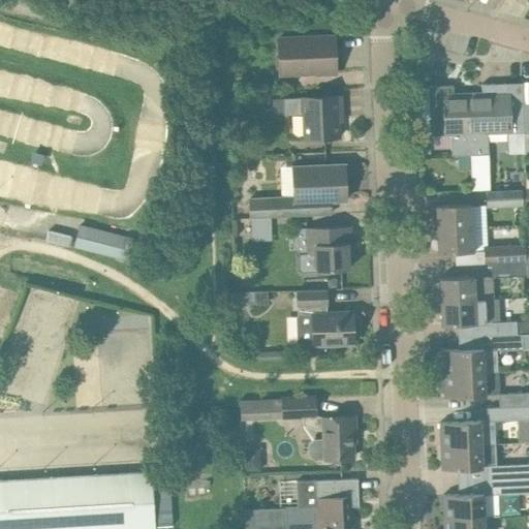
[(335,71),(334,35),(278,38),(279,73),(335,71)]
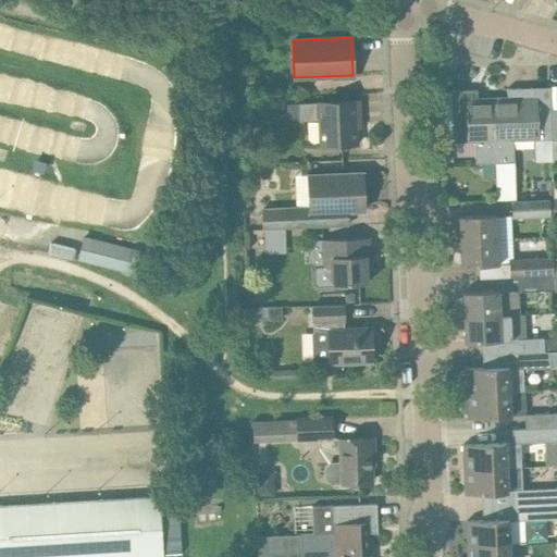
[(507,97),(492,97),(494,162),(495,200),(515,199),(514,140),(534,139),(551,138),(549,108),(533,108),(532,87),(506,88),(507,97)]
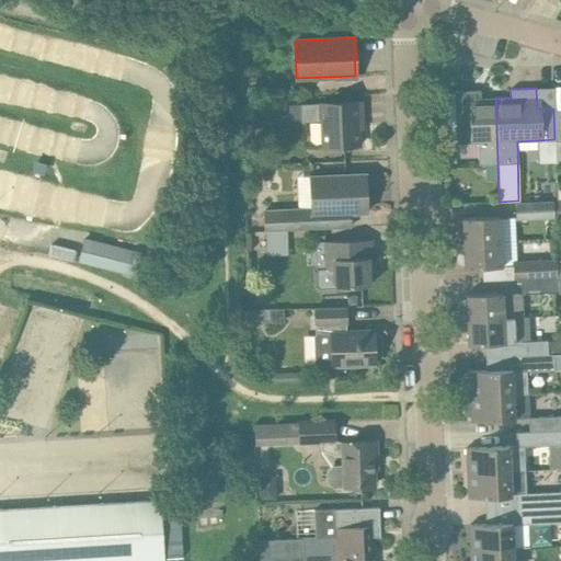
[(497,163),(495,98),(481,99),(480,90),(454,91),(456,144),(478,142),(478,164),(497,163)]
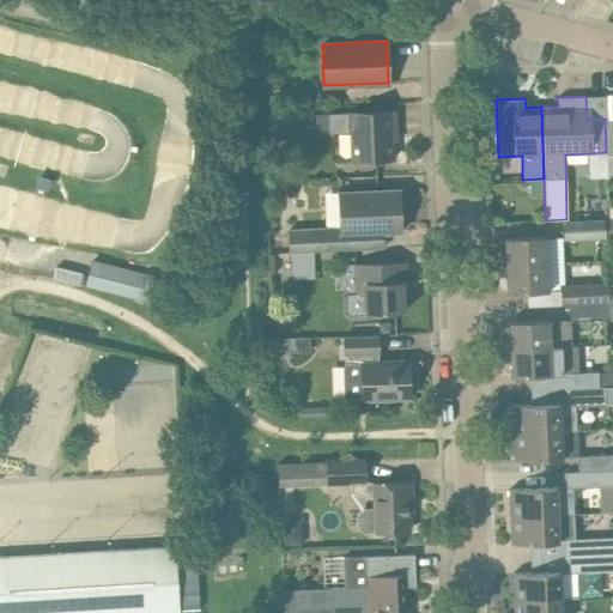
[(295,128),(313,127),(311,110),(293,111),(295,128)]
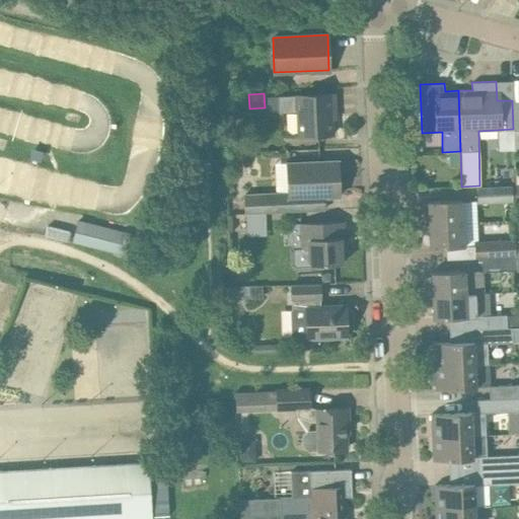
[(336,118),(335,93),(277,96),(278,113),(296,112),(298,136),(332,134),(332,119),(336,118)]
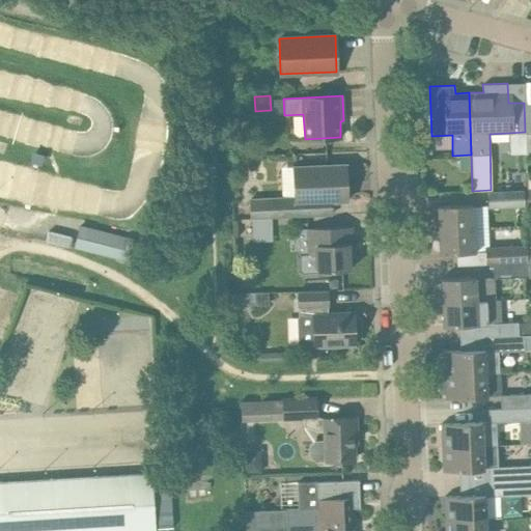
[(251,219),(271,218),(271,217),(283,217),(308,216),(308,201),(346,200),(345,164),(292,166),(295,196),(250,198),(251,218),(251,219)]
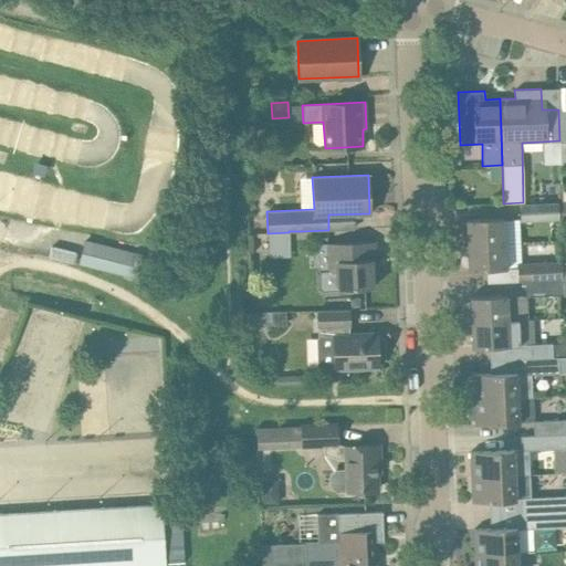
[(558,202),(520,205),(521,221),(558,220),(558,202)]
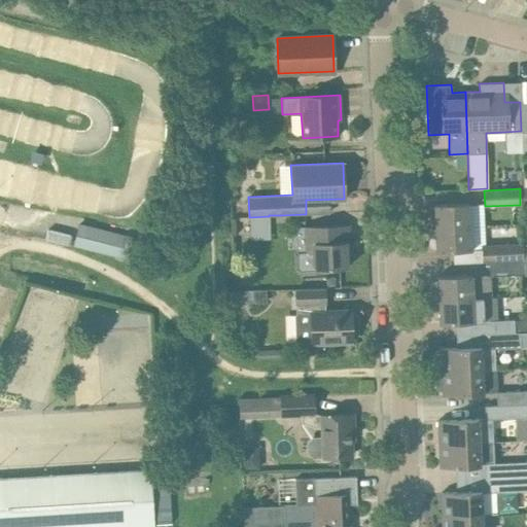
[(435,229),(470,226),(469,203),(433,204),(435,229)]
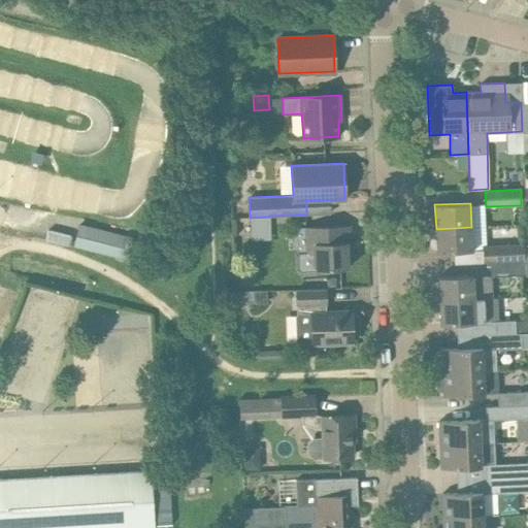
[(269,217),(250,218),(250,236),(262,235),(262,226),(270,226),(269,217)]
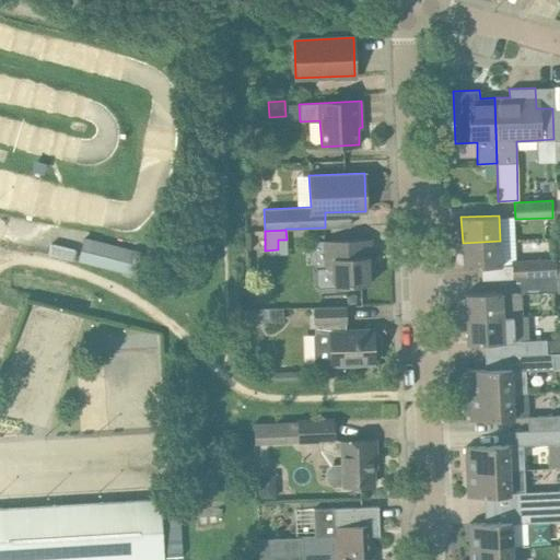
[(79,260),(135,273),(141,275),(139,280),(152,283),(161,246),(148,244),(146,254),(140,253),(140,251),(84,236),(79,260)]
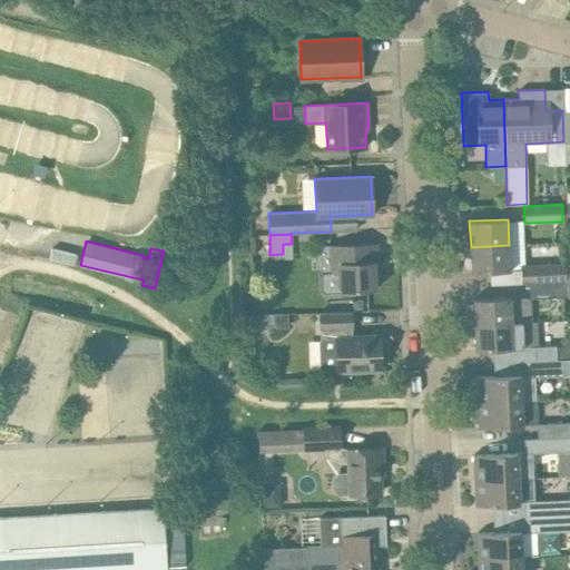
[(342,296),(342,291),(375,288),(373,243),(327,245),(328,268),(322,269),(317,274),(318,293),(323,296),(342,296)]
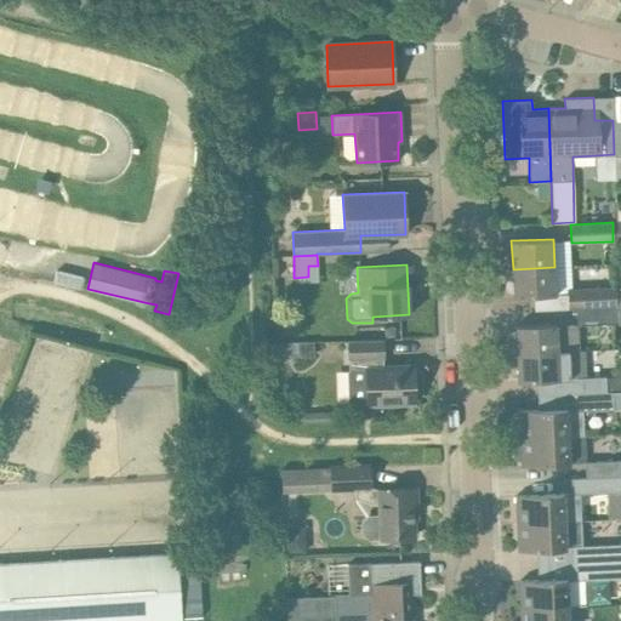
[(554,267),(513,269),(513,272),(508,272),(506,275),(506,288),(510,290),(513,290),(514,296),(556,295),(554,267)]
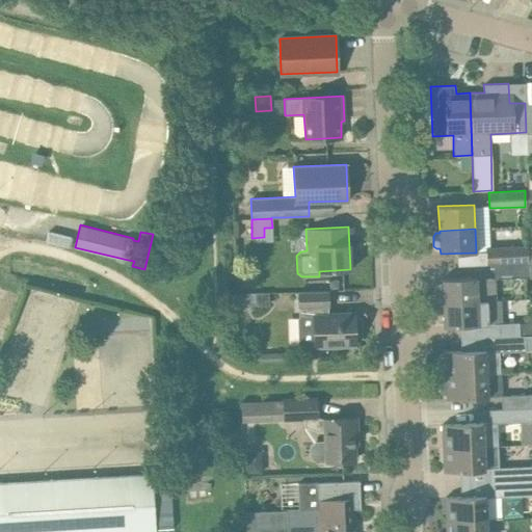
[(527,246),(527,245),(486,247),(487,265),(493,264),(528,263),(528,262),(528,246),(527,246)]
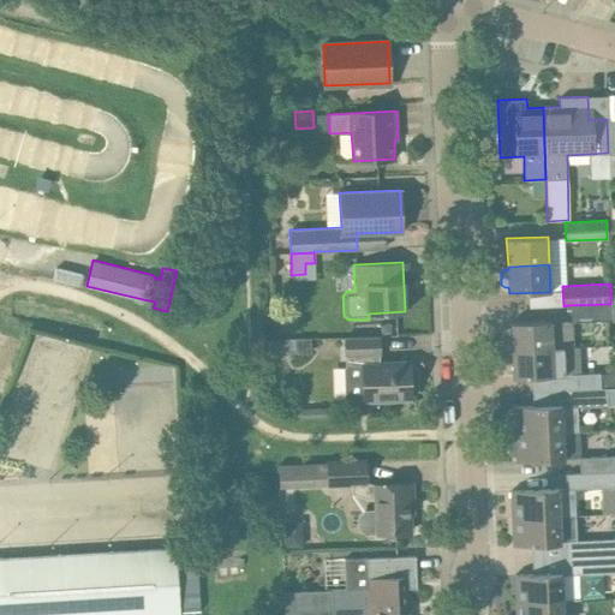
[(573,320),(573,322),(611,321),(610,304),(569,305),(571,320),(573,320)]
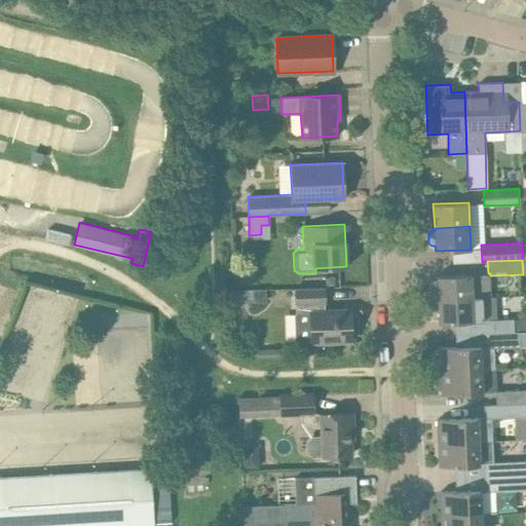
[(491,297),(490,275),(490,273),(488,273),(437,275),(437,282),(434,282),(430,284),(431,296),(434,298),(438,298),(438,300),(491,297)]
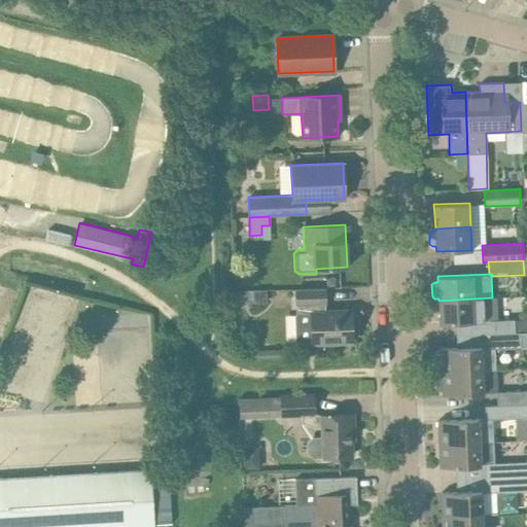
[(354,315),(350,315),(350,311),(325,312),(324,305),(325,305),(324,288),(295,289),(296,314),(311,314),(312,343),(351,341),(351,340),(355,340),(359,336),(358,318),(354,315)]
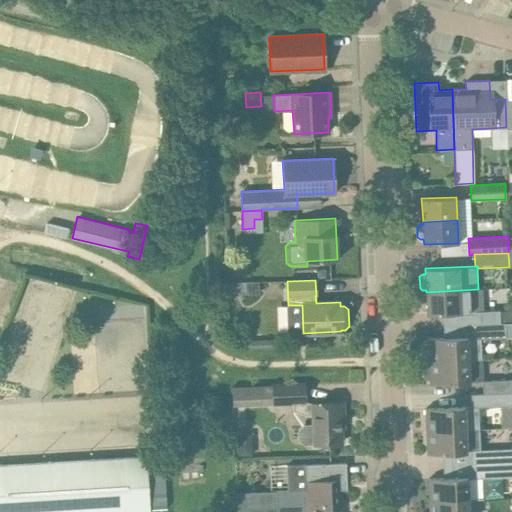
[(228,295),(245,294),(259,294),(258,281),(245,281),(227,282),(228,295)]
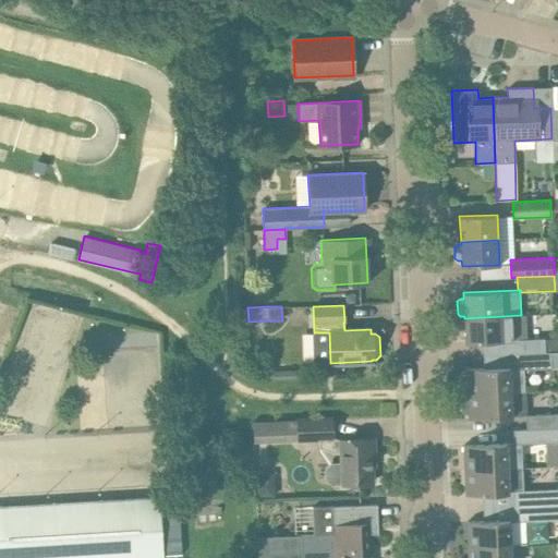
[(521,315),(464,318),(464,320),(460,320),(458,323),(459,335),(461,337),(465,337),(465,343),(508,341),(508,340),(525,339),(524,315),(521,315)]
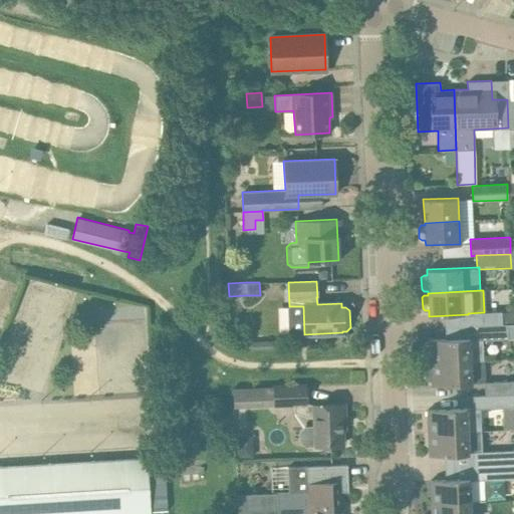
[(468,313),(468,314),(469,326),(507,324),(513,324),(512,311),(484,312),(468,313)]
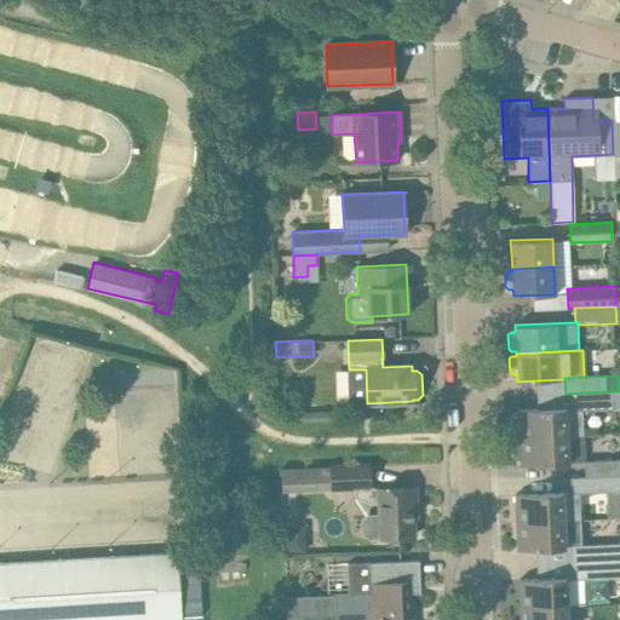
[(581,409),(613,408),(612,391),(566,394),(566,407),(518,409),(518,415),(515,417),(511,419),(512,434),(516,436),(520,436),(520,438),(583,435),(581,409)]
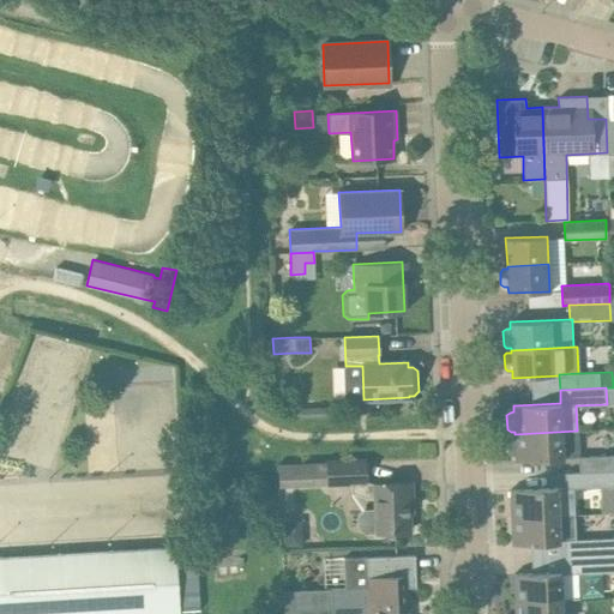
[(333,407),(296,408),(296,416),(333,415),(333,407)]
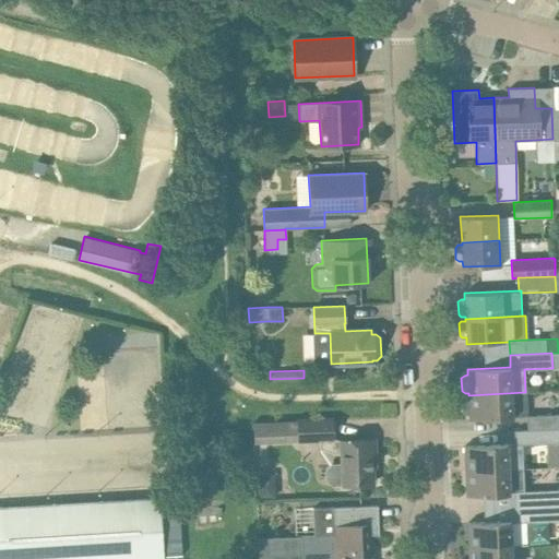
[(470,419),(512,417),(526,417),(527,430),(514,430),(514,431),(558,428),(558,414),(527,416),(525,392),(468,395),(468,397),(465,397),(462,400),(463,411),(465,414),(470,414),(470,419)]
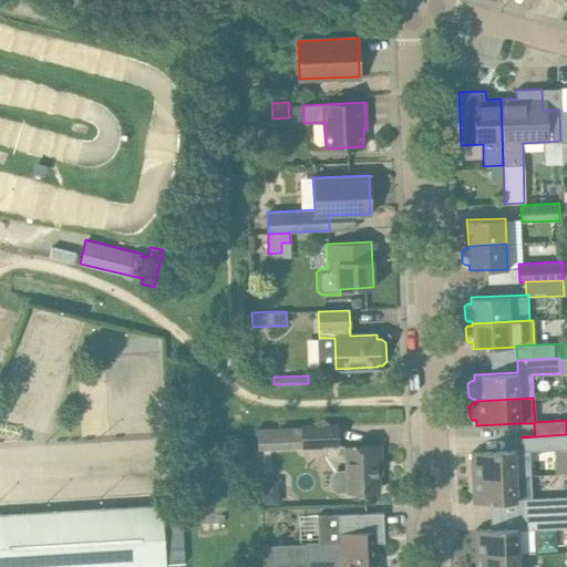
[(347,460),(347,470),(336,471),(330,476),(330,487),(336,492),(378,491),(377,465),(381,465),(380,445),(346,447),(339,444),(338,422),(300,424),(301,449),(325,447),(325,454),(340,460),(347,460)]
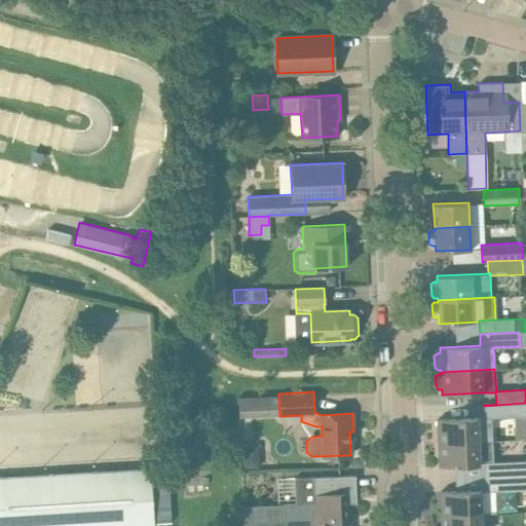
[(525,403),(484,406),(484,417),(437,419),(438,444),(478,442),(478,441),(492,441),(491,418),(521,417),(522,440),(525,439),(525,403)]
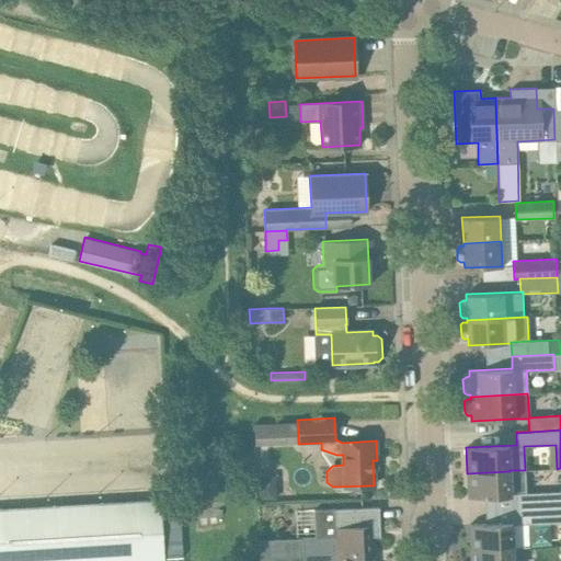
[(524,470),(510,471),(467,473),(468,497),(518,495),(519,510),(560,506),(560,491),(525,493),(524,470)]
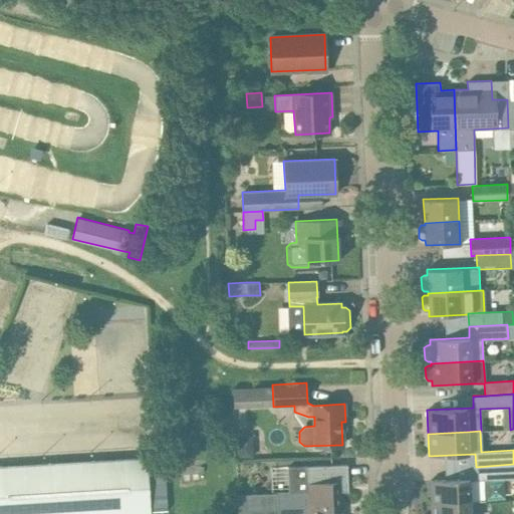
[(237,436),(238,458),(254,457),(252,435),(237,436)]
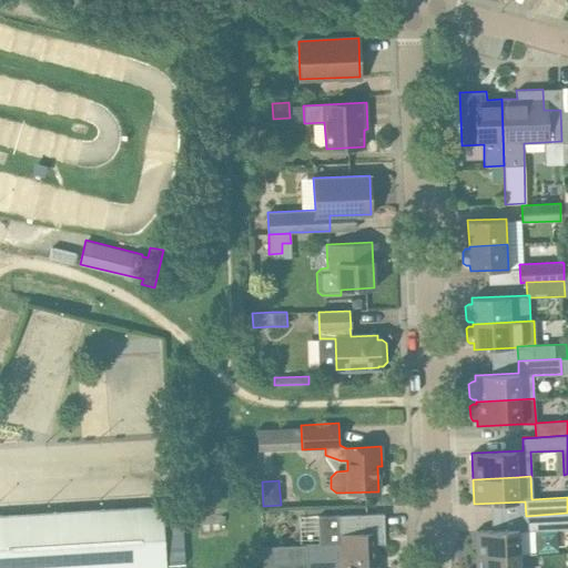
[(0,515),(0,567),(164,567),(165,564),(183,563),(181,518),(162,519),(162,506),(0,515)]
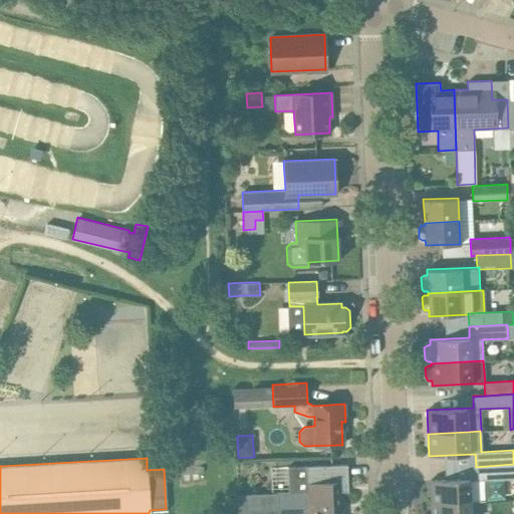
[(277,510),(340,507),(340,492),(348,491),(347,464),(306,466),(287,467),(288,492),(238,494),(239,511),(255,511),(275,510),(277,510)]
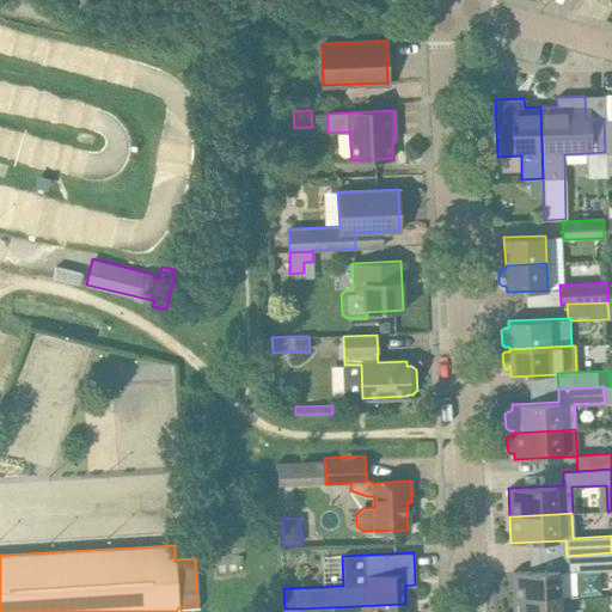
[(611,552),(567,556),(567,571),(611,569),(611,552)]
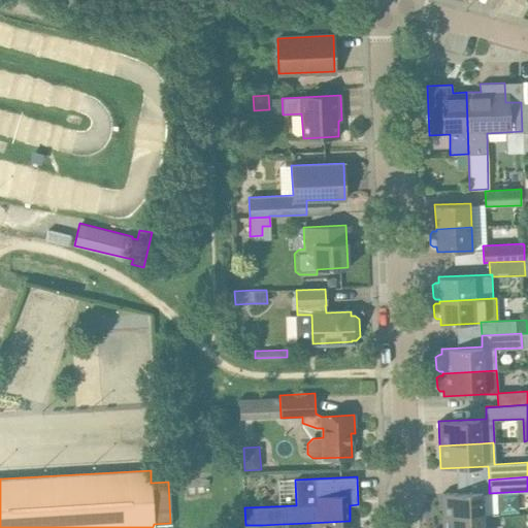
[(442,518),(483,516),(482,491),(441,493),(442,518)]
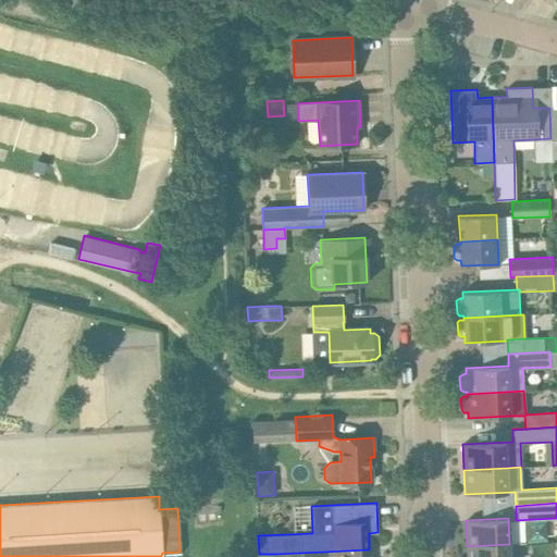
[(509,556),(509,544),(467,546),(467,556),(509,556)]
